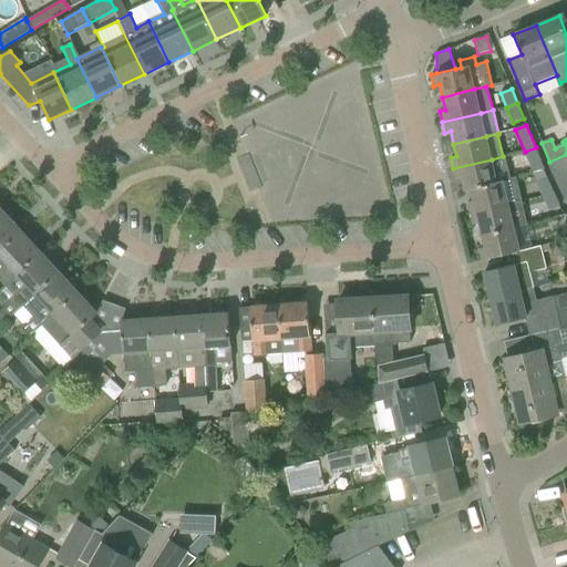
[(539,163),(542,163),(536,147),(525,152),(533,173),(544,171),(539,163)]
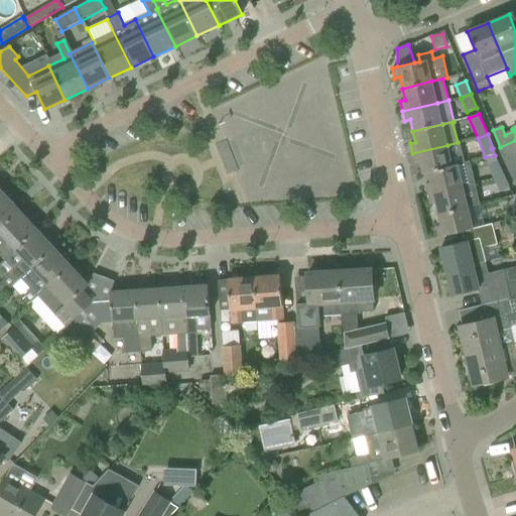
[(515,140),(499,150),(515,155),(515,140)]
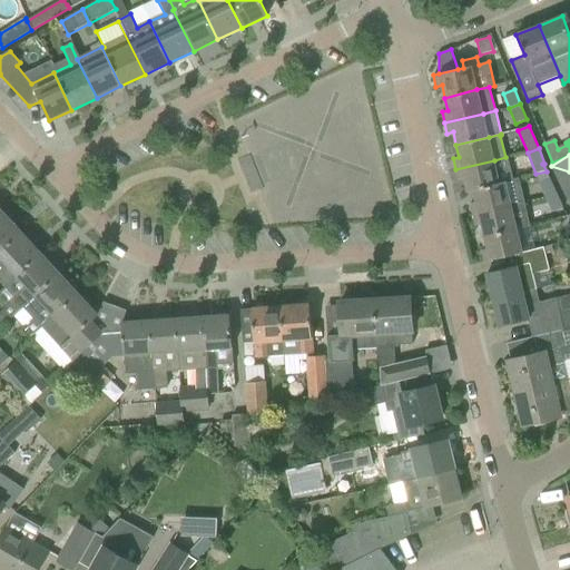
[(464,178),(468,192),(505,182),(512,179),(508,157),(507,158),(505,157),(494,160),(455,169),(459,180),(464,178)]
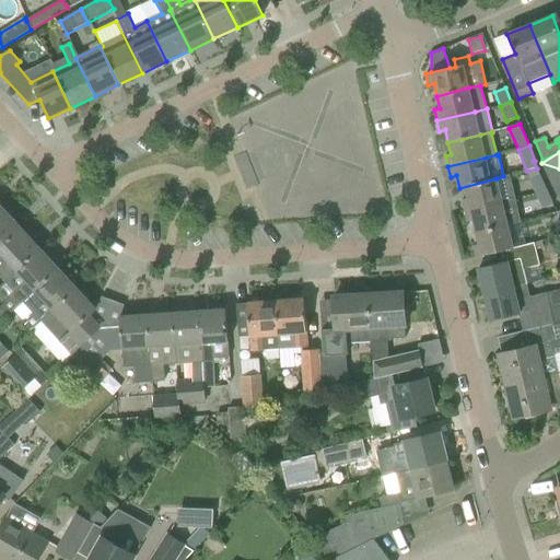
[(559,168),(541,163),(557,197),(559,195),(559,168)]
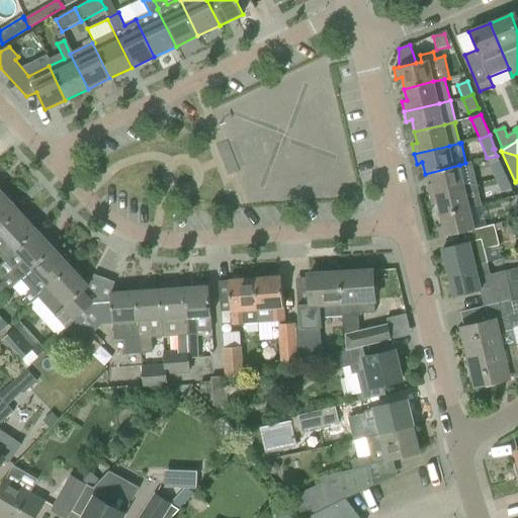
[(459,165),(425,174),(430,173),(432,184),(427,185),(430,195),(477,184),(471,163),(465,164),(465,163),(459,165)]
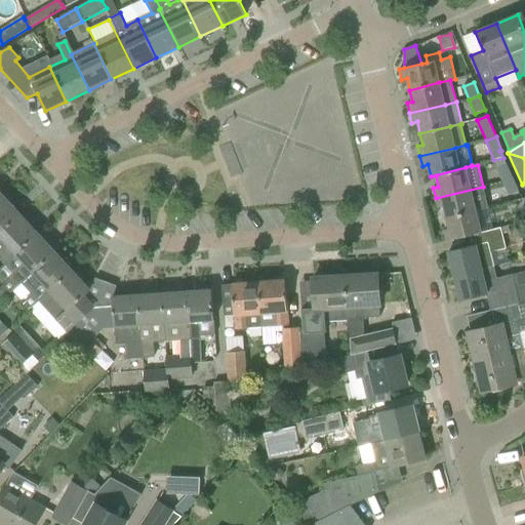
[(502,183),(513,177),(507,165),(497,169),(502,183)]
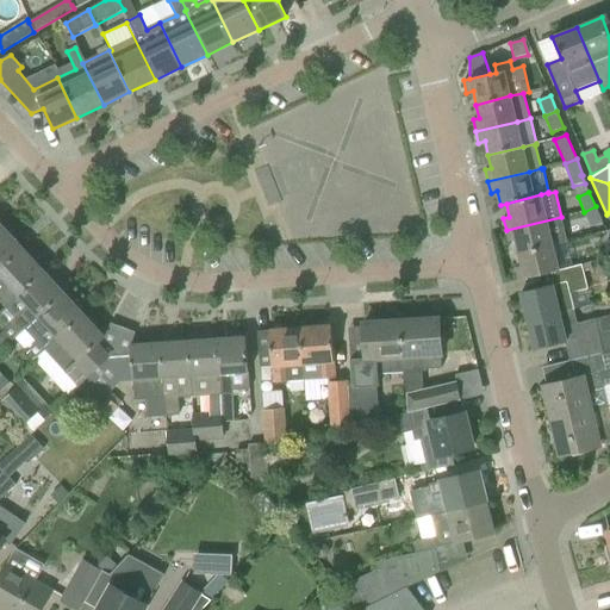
[(591,228),(603,223),(596,206),(584,212),(591,228)]
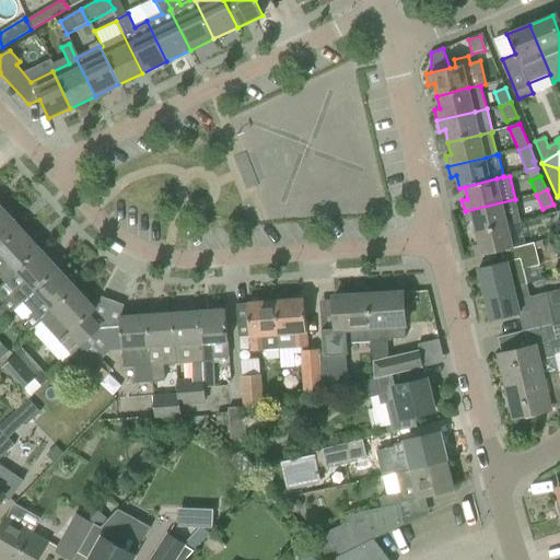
[(473,220),(476,232),(508,224),(521,222),(515,199),(465,211),(467,221),(473,220)]
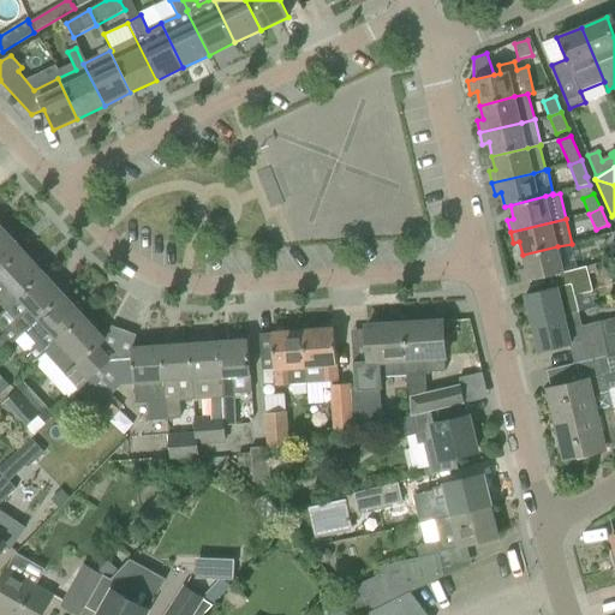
[(0,272),(23,251),(3,230),(0,231),(0,272)]
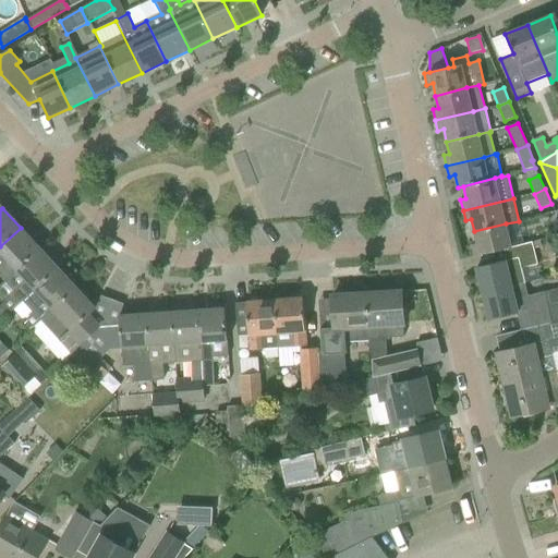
[(474,231),(477,244),(471,245),(474,256),(499,250),(511,247),(506,223),(474,231)]
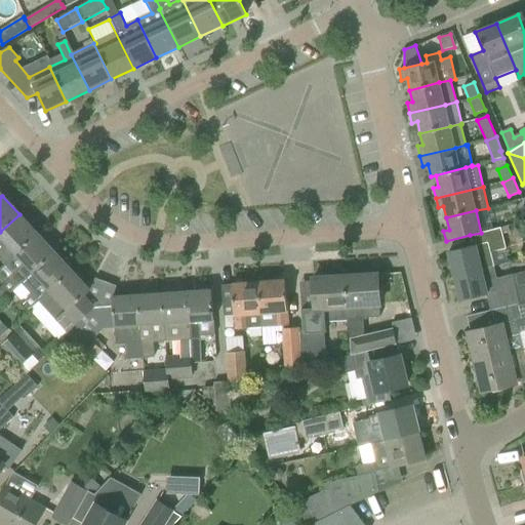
[(37,233),(19,214),(0,232),(0,258),(4,263),(37,233)]
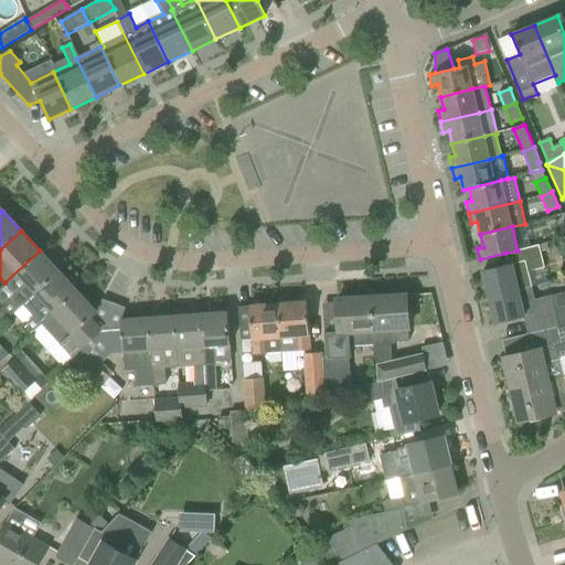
[(539,245),(518,251),(505,253),(508,265),(482,270),(489,297),(518,290),(531,287),(528,273),(544,268),(542,258),(539,245)]
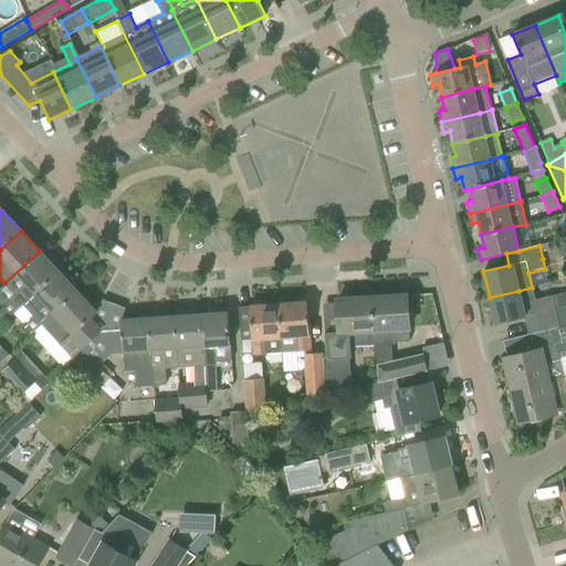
[(40,252),(40,251),(4,283),(6,285),(7,284),(7,285),(0,291),(0,300),(6,306),(0,313),(0,326),(23,305),(22,304),(59,272),(51,264),(56,260),(45,248),(40,252)]
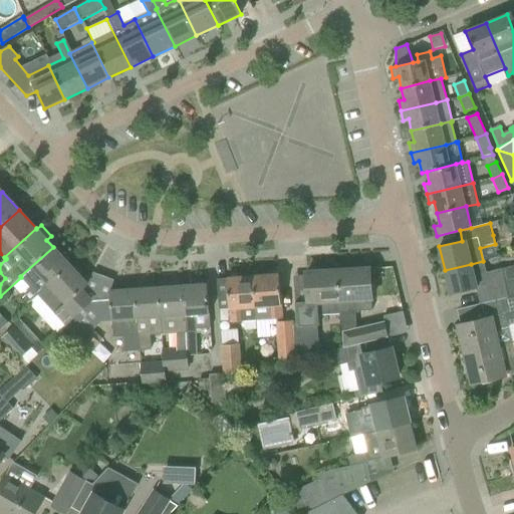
[(70,265),(53,247),(20,276),(21,277),(30,287),(27,291),(28,292),(21,298),(27,304),(29,303),(70,265)]
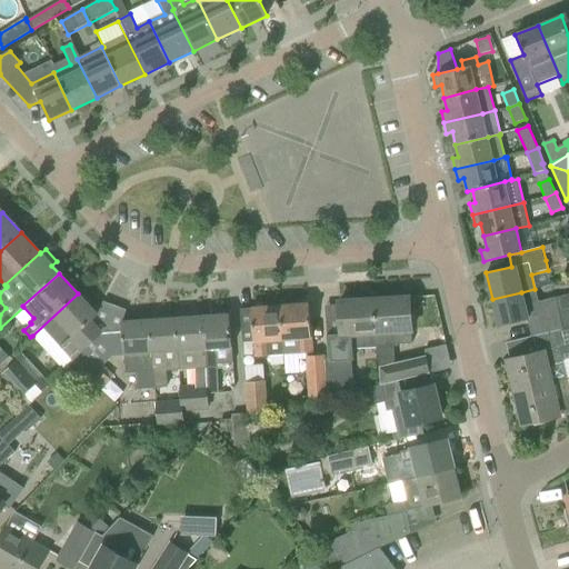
[(531,336),(533,336),(562,329),(568,327),(568,308),(562,310),(559,297),(555,299),(555,298),(538,302),(535,289),(521,292),(492,299),(499,327),(527,319),(531,336)]
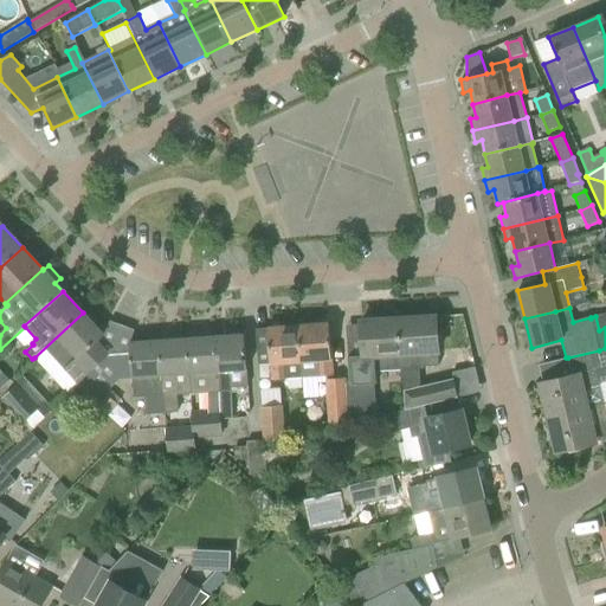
[(103,335),(83,313),(34,358),(66,393),(73,386),(76,388),(101,361),(105,353),(96,342),(103,335)]
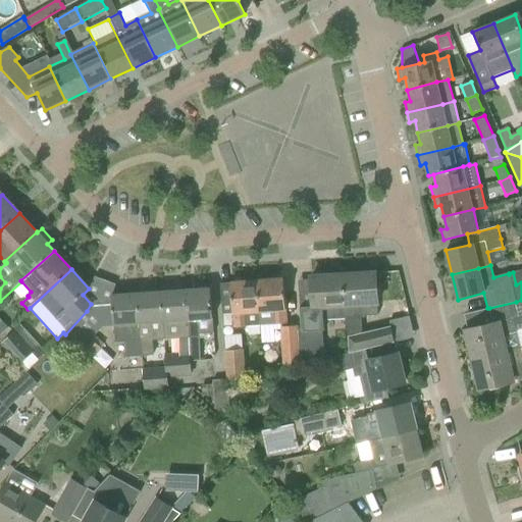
[(348,348),(348,354),(365,350),(365,349),(395,343),(390,326),(361,333),(361,318),(365,317),(365,315),(378,314),(375,272),(343,274),(346,319),(348,347),(348,348)]
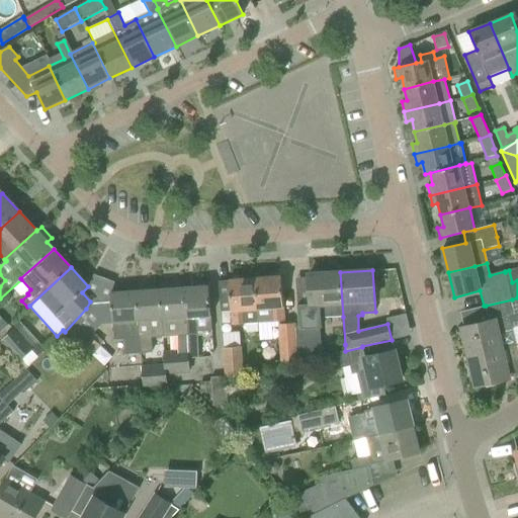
[(343,317),(340,272),(309,274),(310,294),(311,304),(297,305),(298,325),(293,325),(295,358),(322,356),(322,327),(321,319),(343,317)]
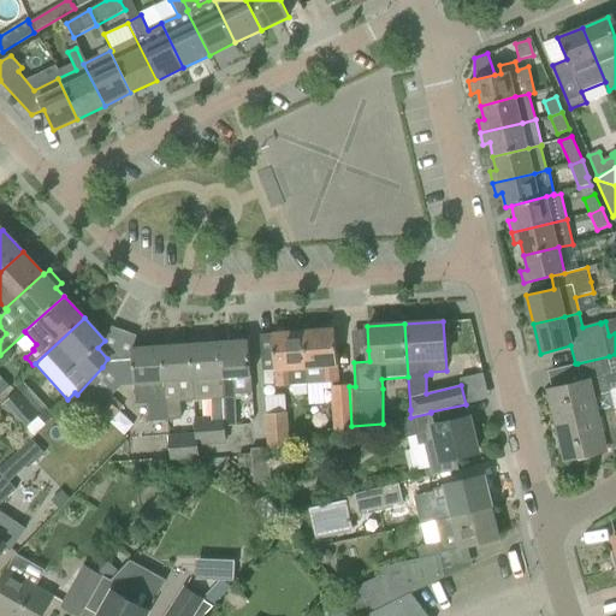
[(335,330),(303,331),(306,366),(307,385),(338,383),(336,353),(335,330)]
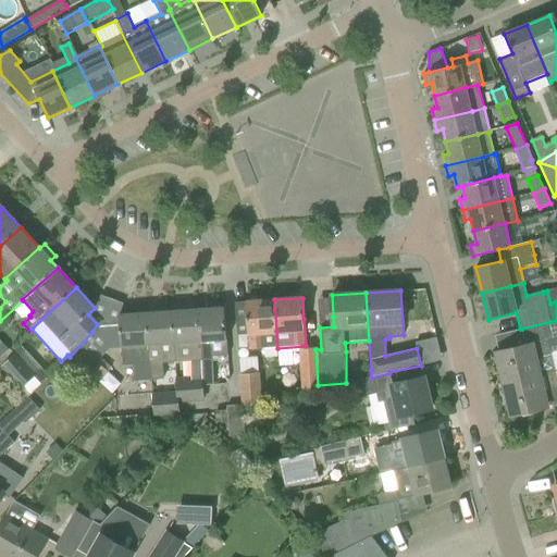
[(246,304),(235,305),(236,326),(237,335),(248,335),(249,349),(277,348),(276,331),(274,299),(246,301),(246,304)]
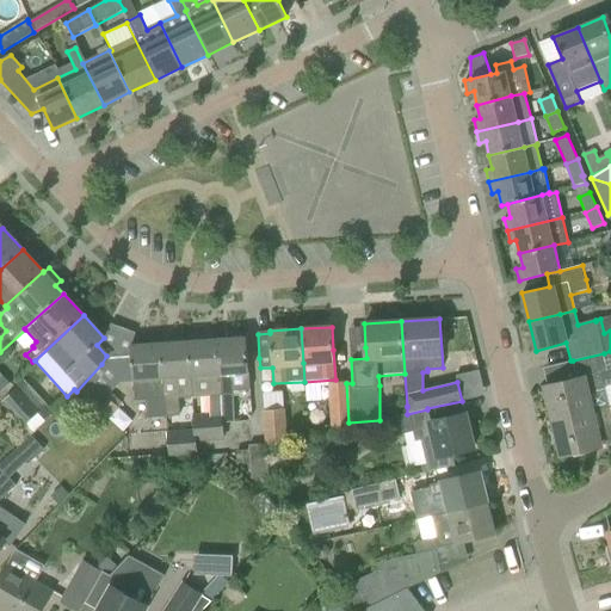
[(246,337),(217,339),(222,396),(233,396),(233,393),(251,390),(248,360),(246,337)]
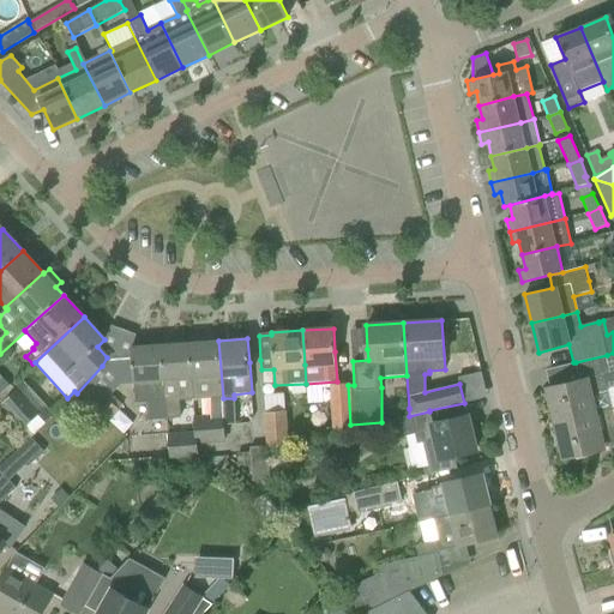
[(218,341),(190,343),(193,380),(194,399),(211,399),(212,416),(194,417),(196,433),(196,445),(197,445),(226,443),(224,425),(223,402),(223,398),(218,341)]
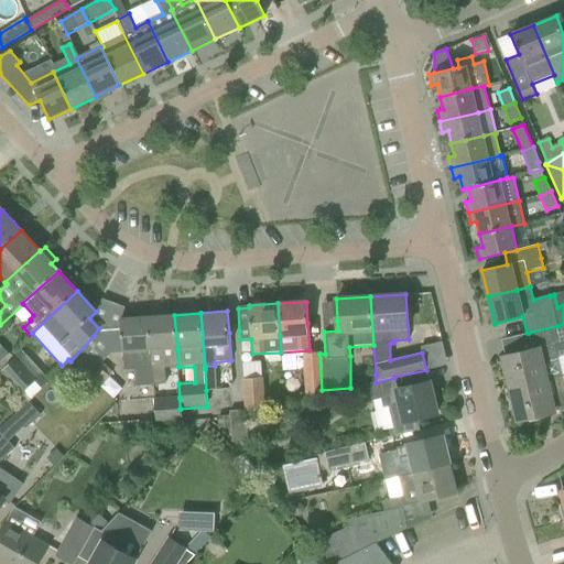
[(174,315),(148,317),(150,345),(153,386),(166,384),(165,368),(179,367),(177,349),(174,315)]
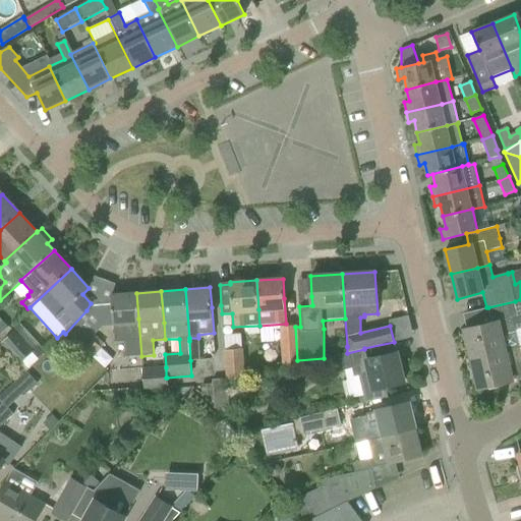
[(138,319),(136,293),(111,294),(112,303),(92,305),(91,303),(87,310),(65,334),(93,359),(104,344),(94,336),(103,327),(114,326),(116,343),(124,342),(126,357),(141,356),(138,319)]
